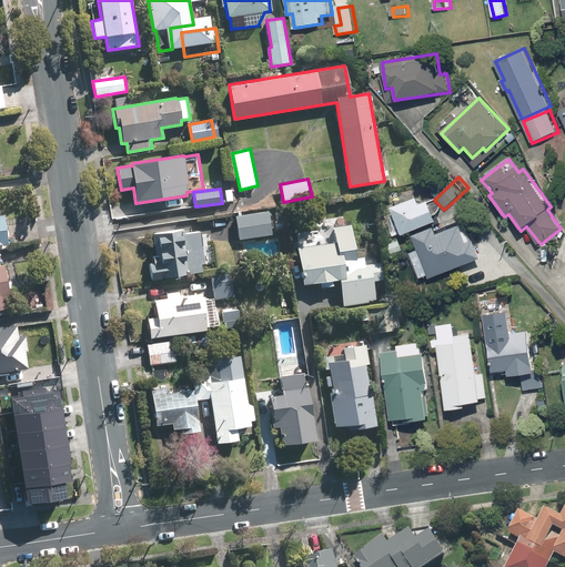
[(426,194),(392,208),(402,235),(436,223),(426,194)]
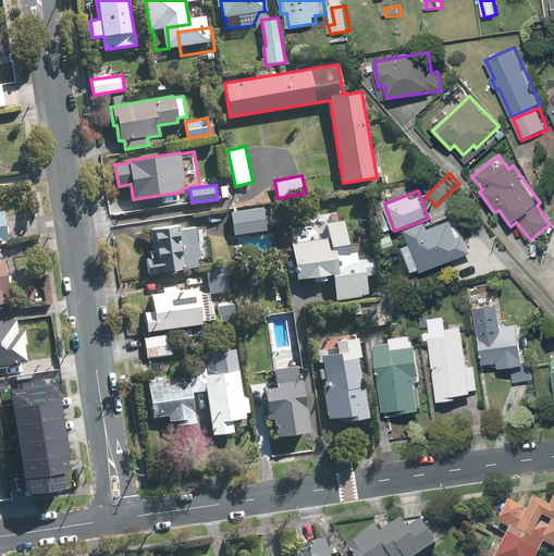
[(265,206),(231,212),(235,234),(269,229),(265,206)]
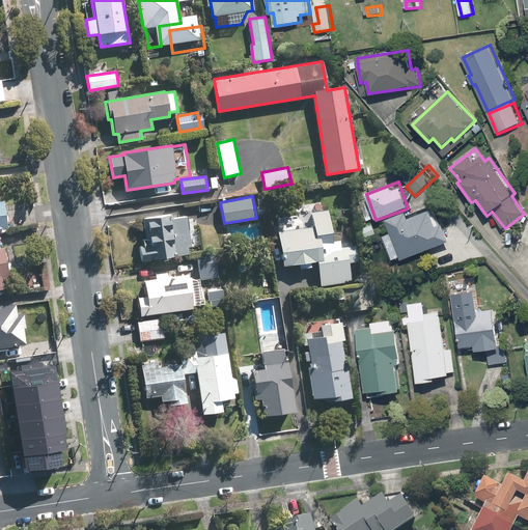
[(312,227),(279,231),(282,266),(318,261),(321,286),(351,283),(349,262),(358,261),(356,238),(332,240),(329,210),(310,212),(312,227)]
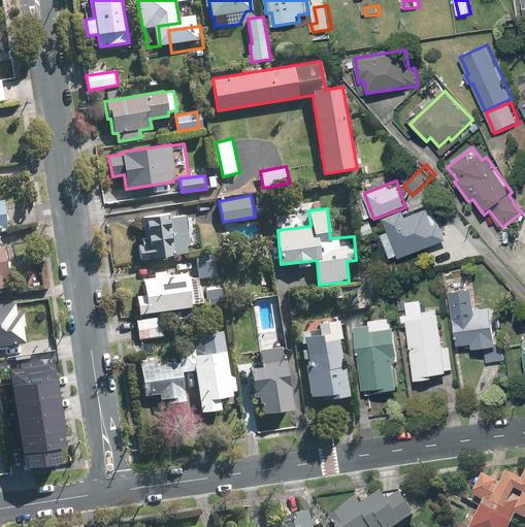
[(390,232),(383,235),(391,259),(399,256),(400,259),(448,240),(441,223),(435,225),(429,208),(406,217),(405,215),(386,222),(390,232)]
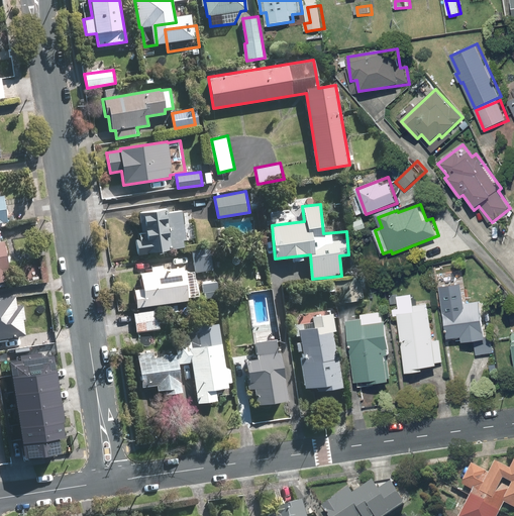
[(168,207),(139,212),(143,237),(135,238),(138,254),(189,244),(182,210),(169,212),(168,207)]
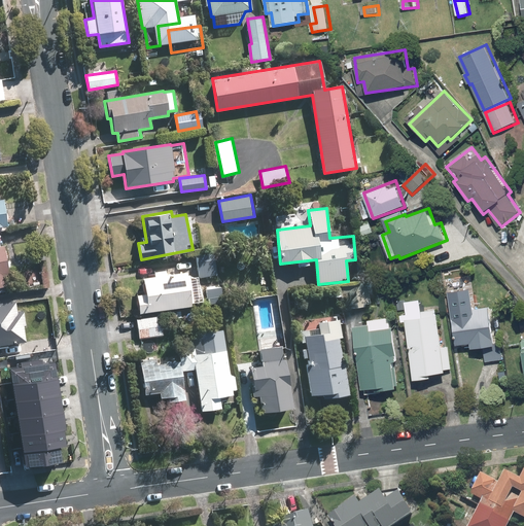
[(371,222),(358,228),(362,238),(375,234),(371,222)]
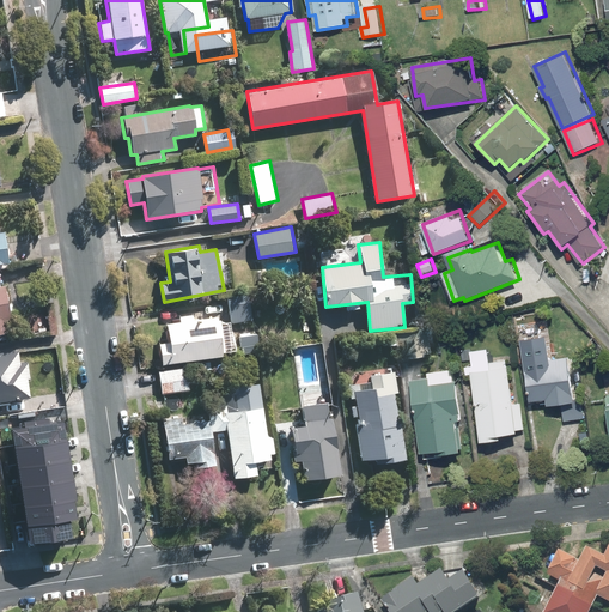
[(248,294),(227,297),(233,323),(253,320),(248,294)]
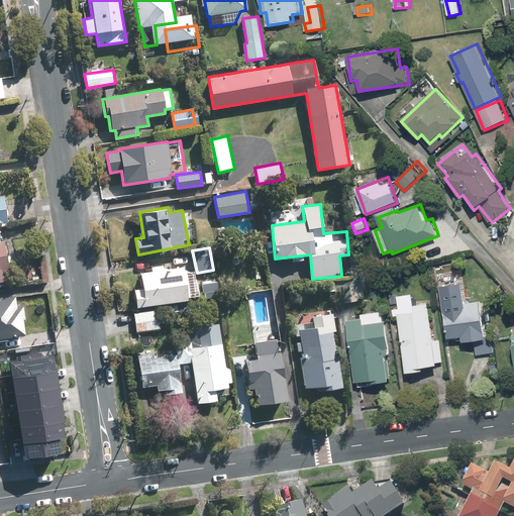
[(133,289),(136,307),(187,299),(182,266),(163,269),(162,264),(147,267),(148,271),(138,273),(140,288),(133,289)]
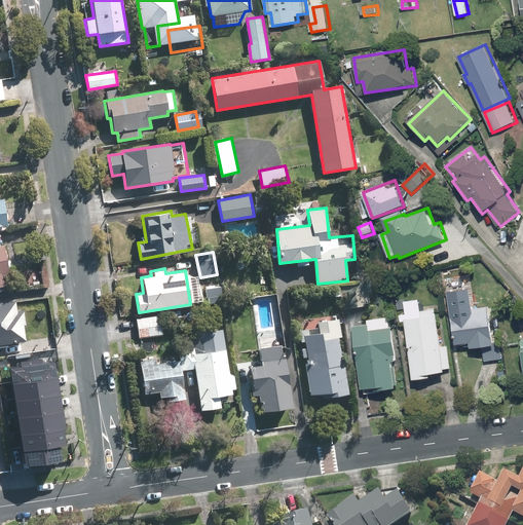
[(421,299),(406,301),(408,314),(401,315),(402,324),(407,323),(415,380),(431,378),(431,374),(446,372),(445,369),(452,368),(450,346),(444,347),(439,309),(423,311),(421,299)]
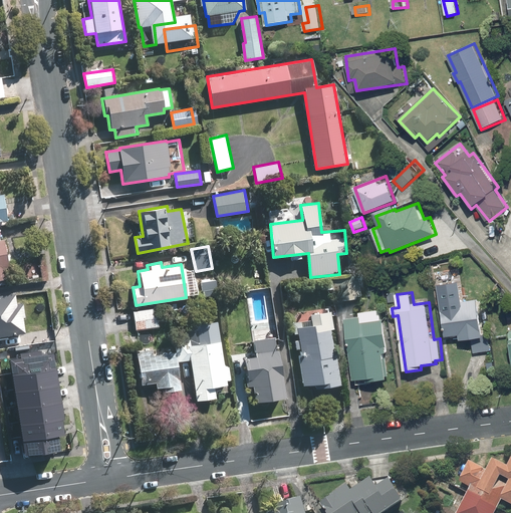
[(0,337),(25,333),(23,319),(25,319),(23,303),(16,304),(15,293),(0,295),(0,337)]
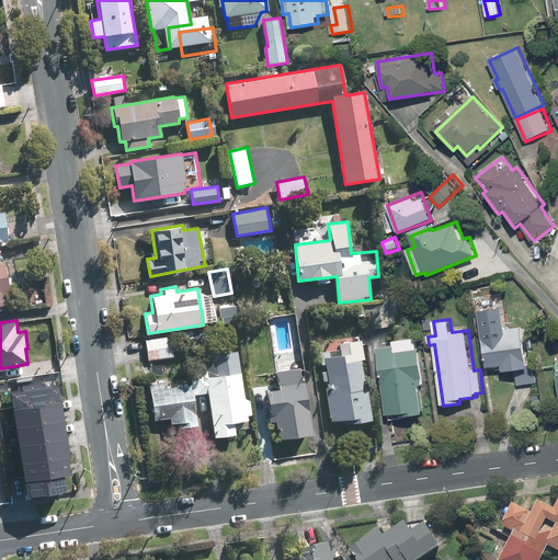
[(510,320),(485,323),(486,330),(481,331),(487,368),(501,366),(502,373),(516,370),(517,385),(538,383),(536,365),(527,366),(523,333),(512,334),(510,320)]
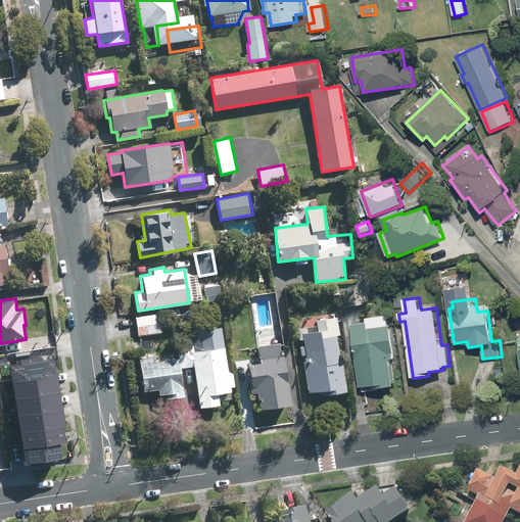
[(160,313),(136,316),(139,335),(162,332),(160,313)]
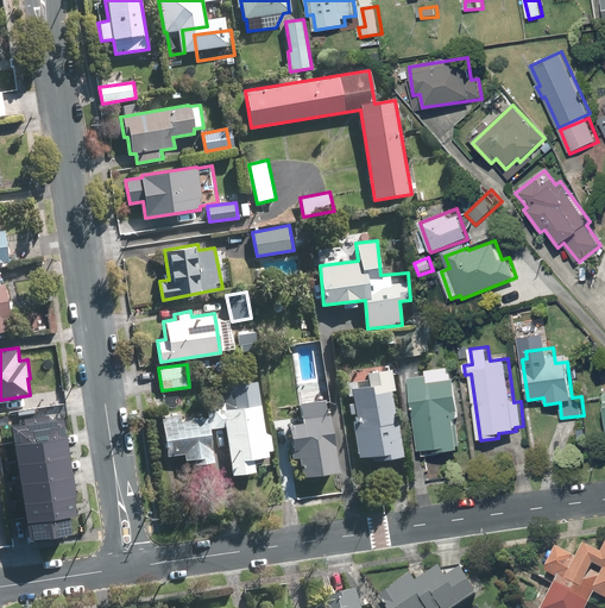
[(460,419),(453,367),(427,371),(427,375),(408,378),(418,452),(435,450),(435,455),(459,451),(454,419),(460,419)]
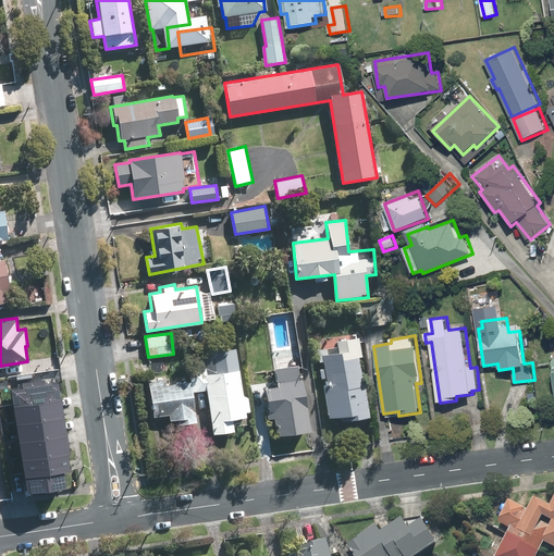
[(361,357),(359,337),(335,341),(336,347),(318,349),(319,362),(323,361),(327,385),(323,386),(328,419),(340,417),(341,422),(366,419),(358,357),(361,357)]
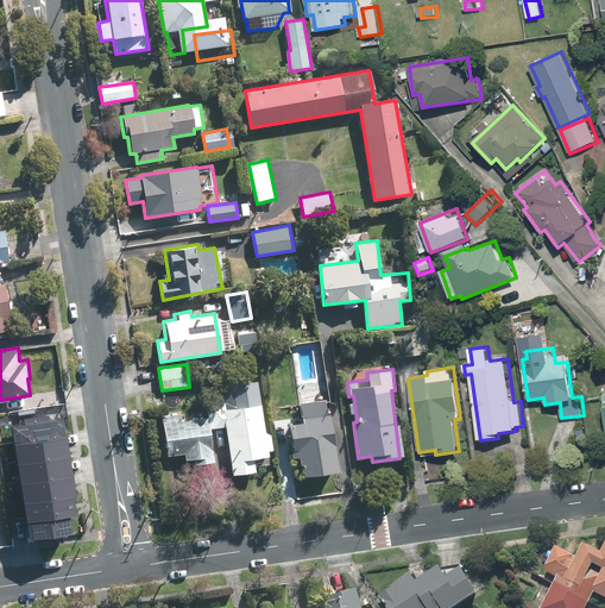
[(338,472),(326,392),(317,380),(303,381),(304,393),(298,394),(302,422),(288,425),(292,458),(298,458),(302,477),(338,472)]
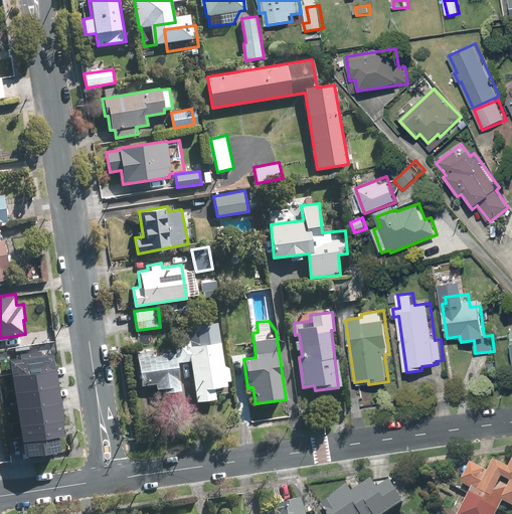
[(223,367),(217,322),(187,326),(188,338),(176,340),(180,363),(190,361),(196,401),(216,399),(214,388),(226,386),(225,380),(230,380),(228,366),(223,367)]
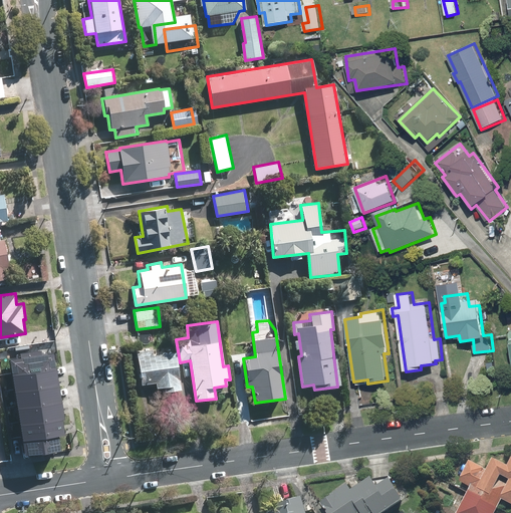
[(141,330),(143,346),(154,344),(152,329),(141,330)]
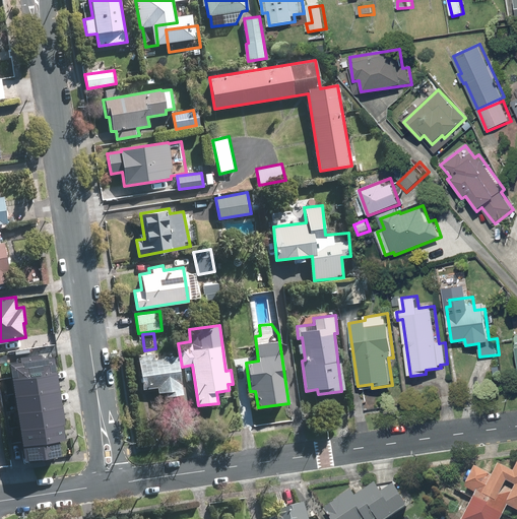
[(21,351),(0,354),(0,360),(2,371),(24,368),(21,351)]
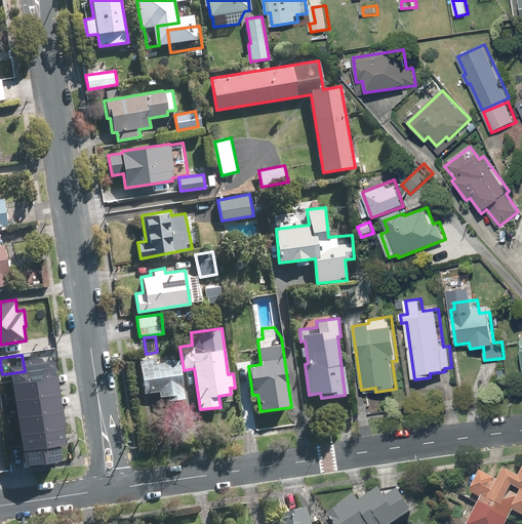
[(157,357),(139,360),(145,393),(159,391),(160,397),(165,397),(166,400),(184,398),(178,359),(157,362),(157,357)]
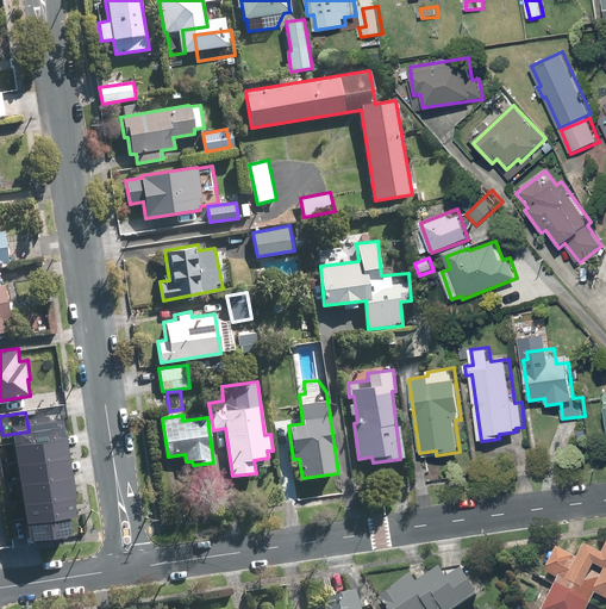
[(5,473),(10,509),(20,508),(22,514),(38,511),(38,505),(55,503),(55,501),(64,499),(61,464),(50,465),(49,459),(42,459),(42,453),(31,454),(32,461),(8,464),(10,472),(5,473)]
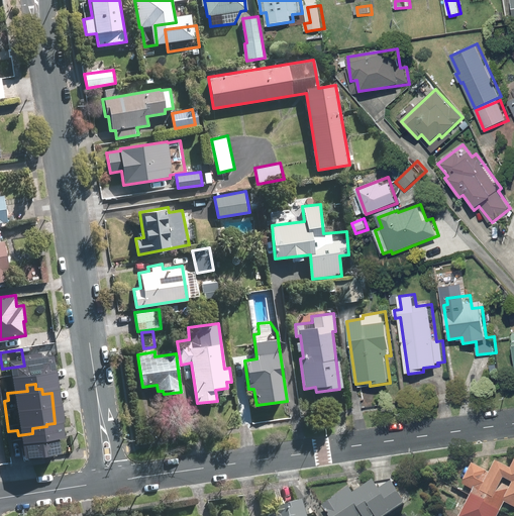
[(513,468),(511,472),(497,465),(492,475),(474,466),(463,487),(475,493),(461,515),(501,515),(507,506),(513,509),(513,468)]
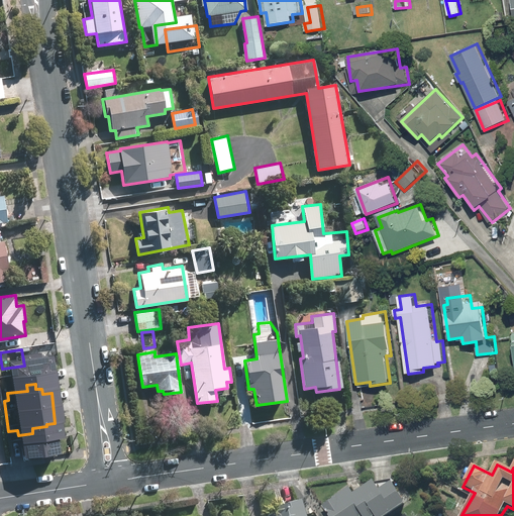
[(324,508),(329,515),(393,515),(407,507),(394,486),(393,481),(375,483),(355,495),(350,488),(334,499),(335,501),(324,508)]
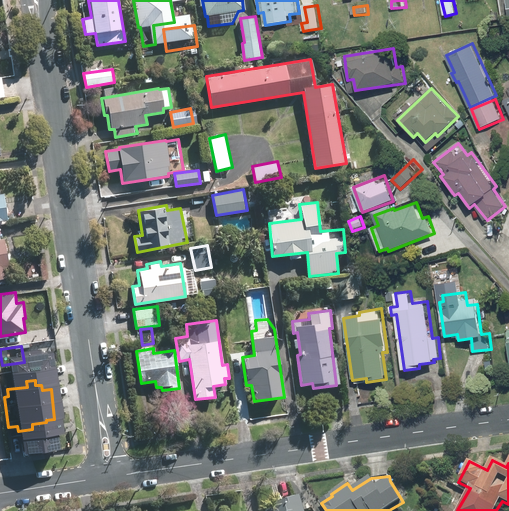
[(300,510),(296,496),(269,504),(271,509),(264,510),(300,510)]
